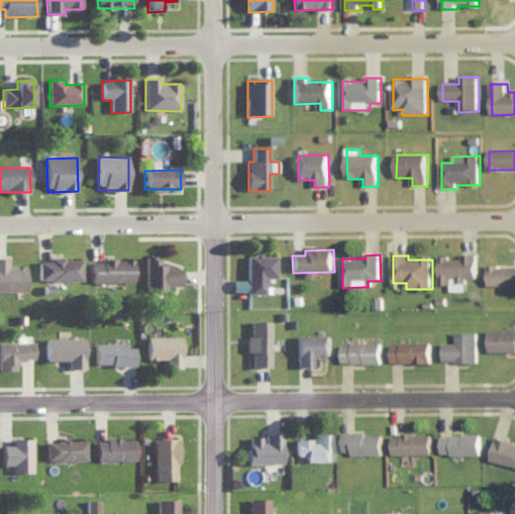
[(478,280),(479,255),(462,255),(462,259),(440,259),(440,286),(451,286),(451,292),(468,292),(468,280),(478,280)]
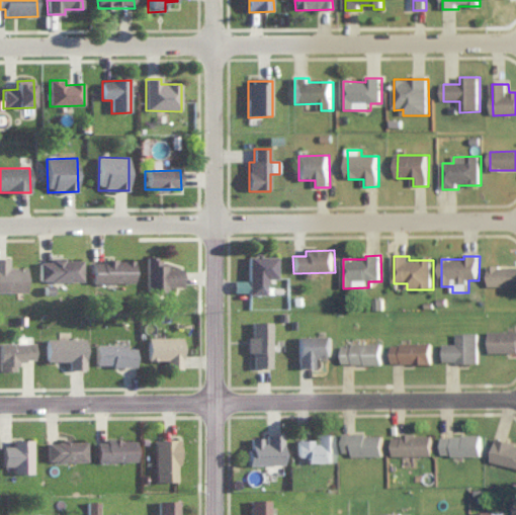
[(277,257),(249,257),(249,295),(266,295),(267,279),(277,279),(277,257)]
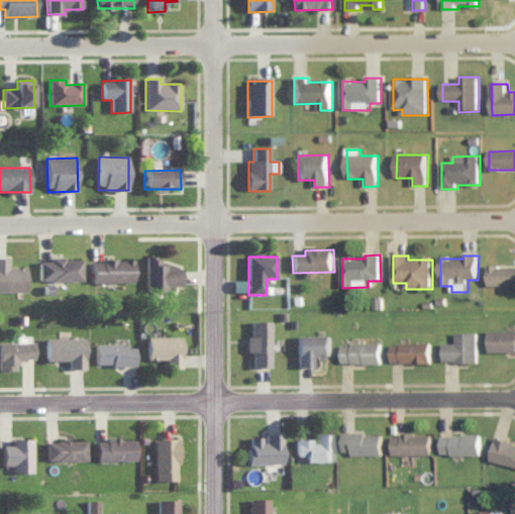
[(0,293),(26,293),(26,268),(9,269),(9,259),(0,259),(0,293)]
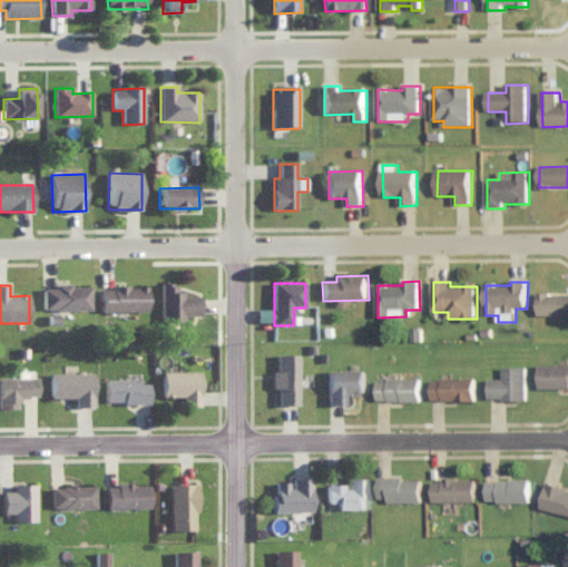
[(43,311),(90,312),(91,286),(56,285),(56,290),(43,289),(43,311)]
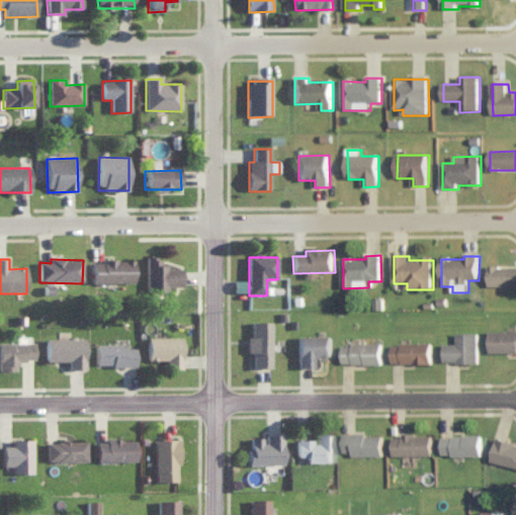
[(182,287),(182,268),(161,269),(161,259),(146,259),(147,293),(168,293),(168,288),(182,287)]
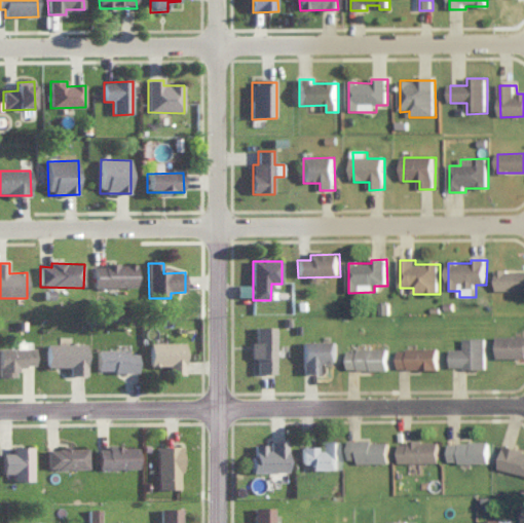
[(94,289),(137,288),(136,264),(103,265),(103,267),(94,268),(94,289)]
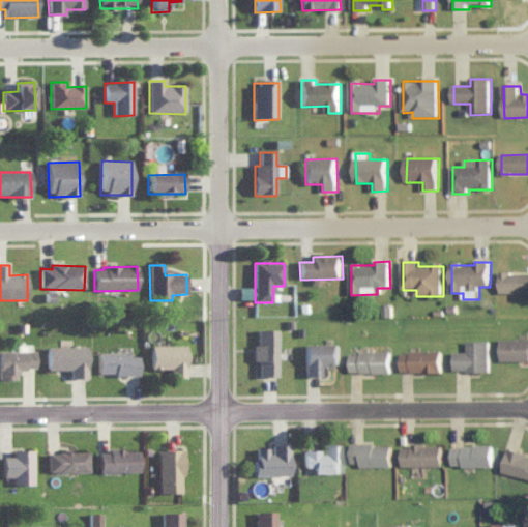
[(527,273),(502,274),(502,294),(527,293),(527,273)]
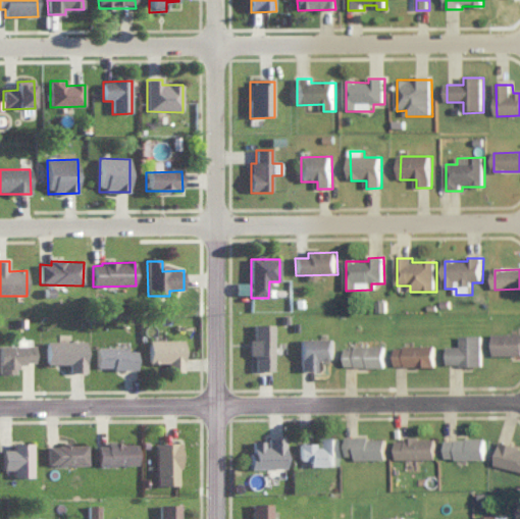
[(250,296),(251,284),(237,283),(237,296),(250,296)]
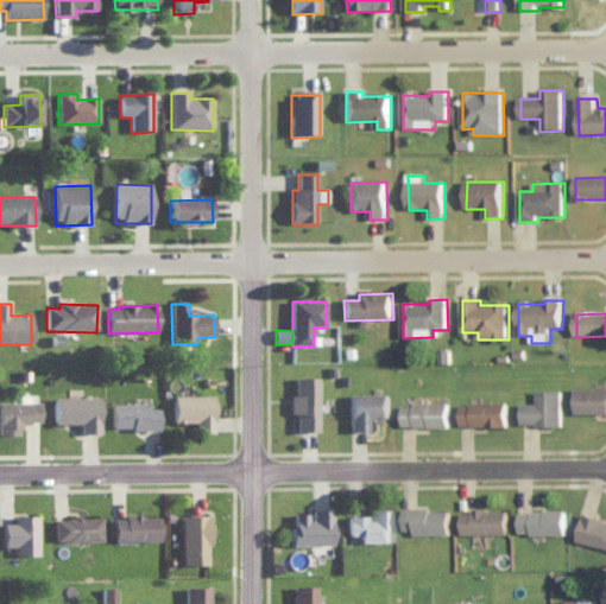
[(320,380),(296,379),(296,396),(291,396),(291,414),(297,414),(297,431),(320,432),(320,380)]
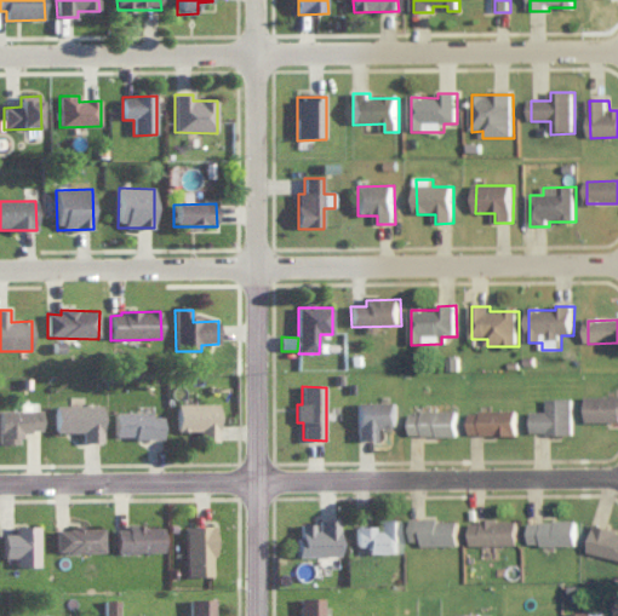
[(617,396),(588,397),(589,422),(617,421),(617,396)]
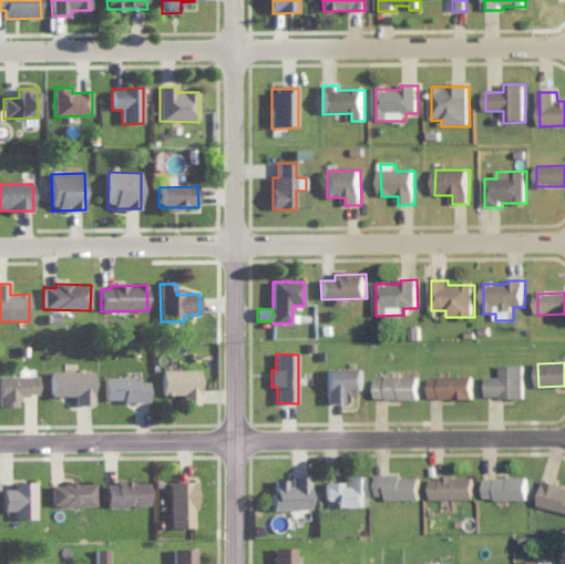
[(526,397),(525,365),(502,365),(502,377),(488,377),(488,398),(526,397)]
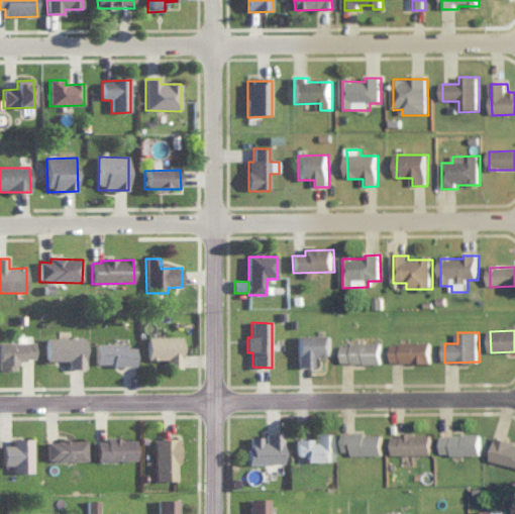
[(298,367),(314,367),(314,357),(332,357),(332,336),(298,336),(298,367)]
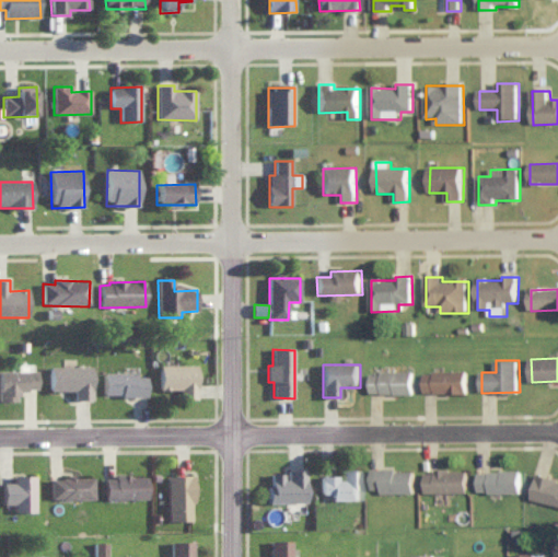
[(197,401),(197,366),(160,367),(160,392),(181,391),(181,401),(197,401)]
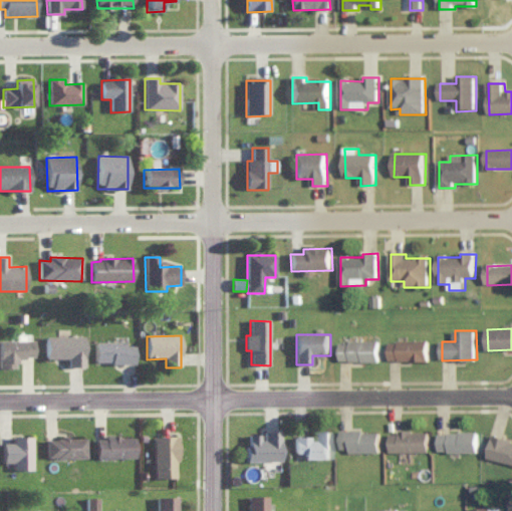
[(46,359),(68,359),(68,368),(85,368),(85,337),(46,337),(46,359)]
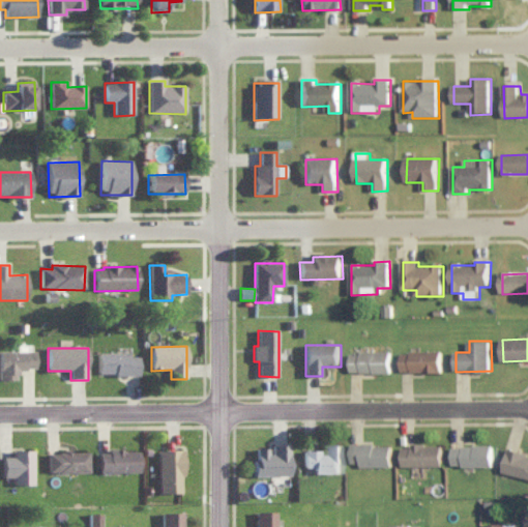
[(36,352),(0,351),(0,380),(18,381),(18,370),(35,370),(36,352)]
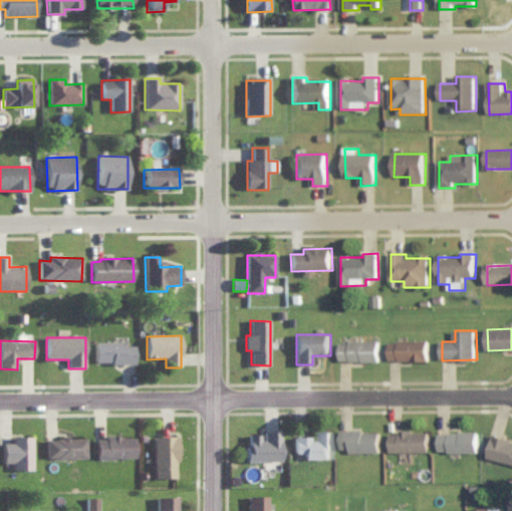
[(380,362),(380,341),(341,340),(341,361),(380,362)]
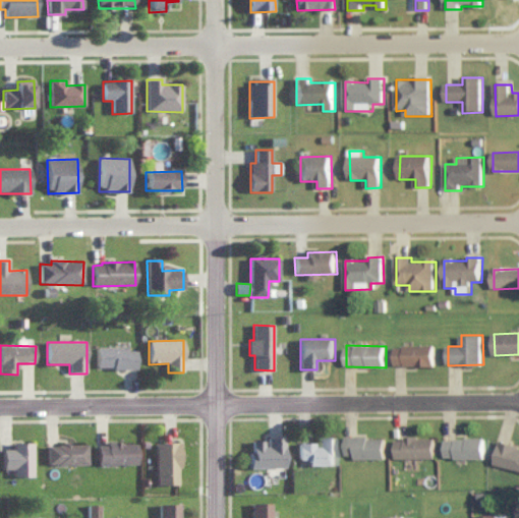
[(435,345),(395,346),(396,366),(436,365),(435,345)]
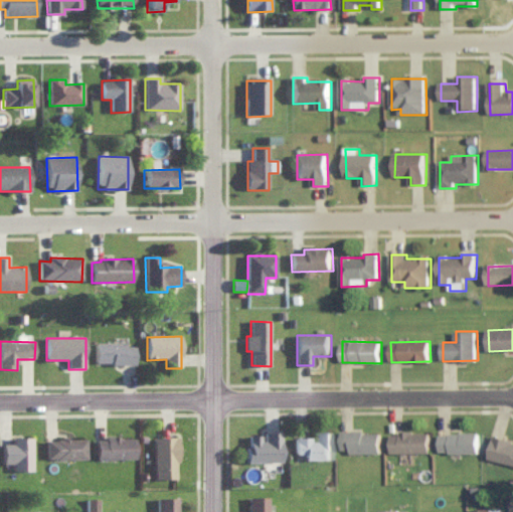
[(96,344),(96,365),(135,365),(135,345),(96,344)]
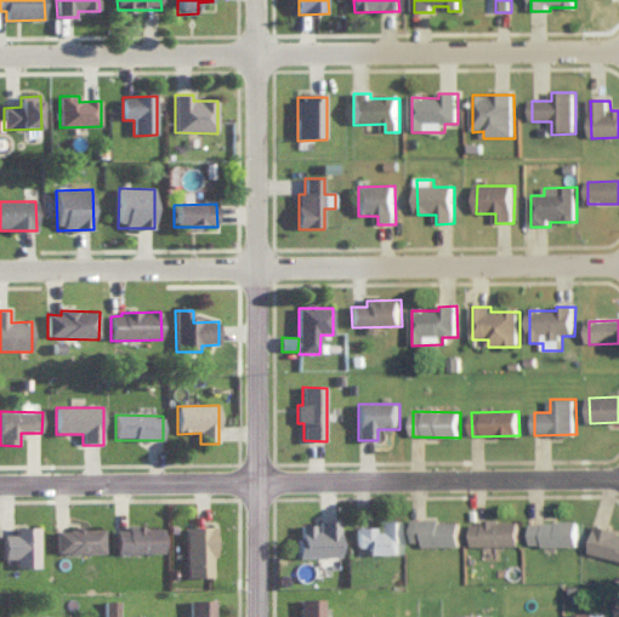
[(300,558),(340,556),(340,520),(317,521),(317,525),(299,525),(300,558)]
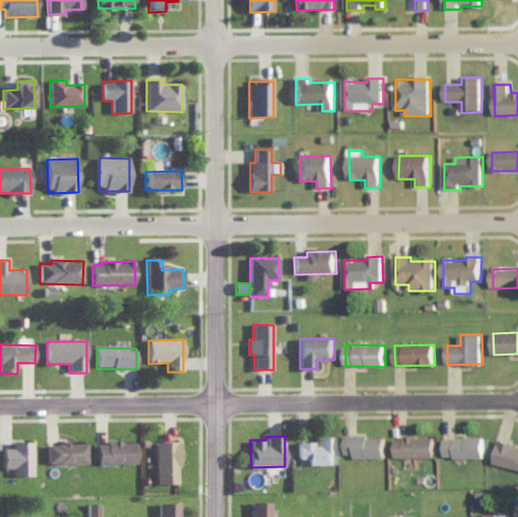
[(334,436),(317,436),(317,442),(299,442),(299,459),(309,459),(308,464),(334,465),(334,436)]
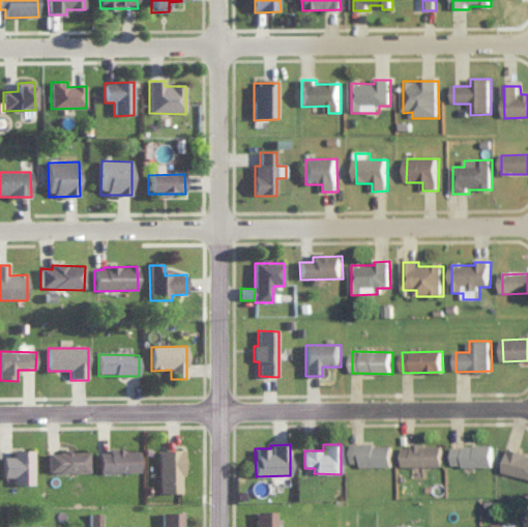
[(393,466),(392,444),(353,445),(353,467),(393,466)]
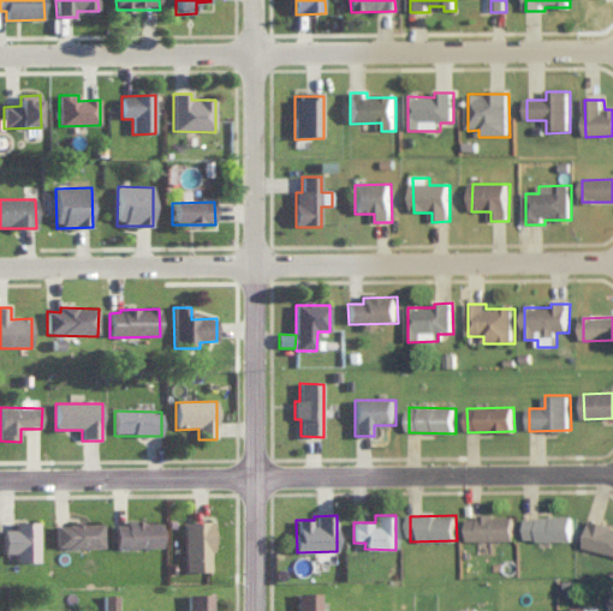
[(469,541),(516,541),(516,516),(469,516),(469,541)]
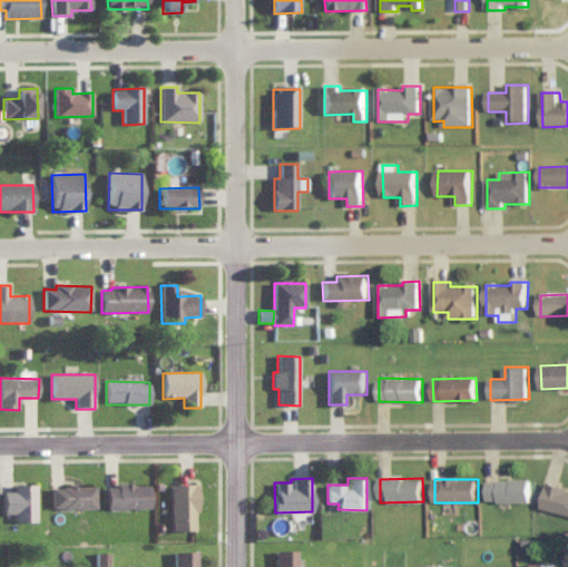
[(489,502),(532,502),(532,480),(488,480),(489,502)]
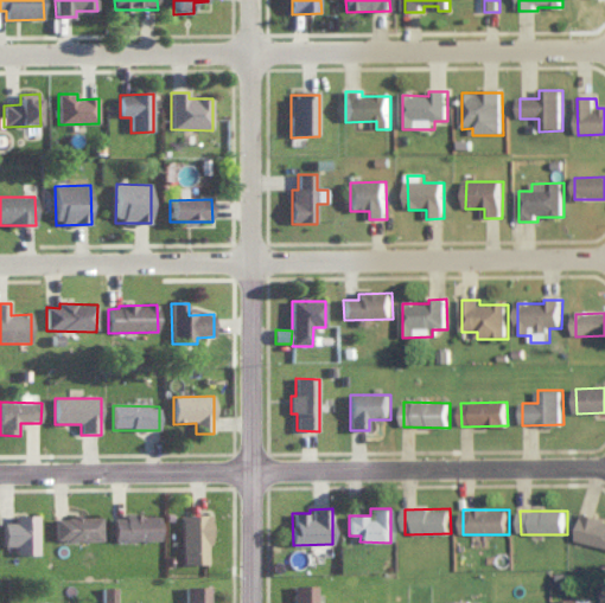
[(578,540),(604,546),(604,519),(584,514),(578,540)]
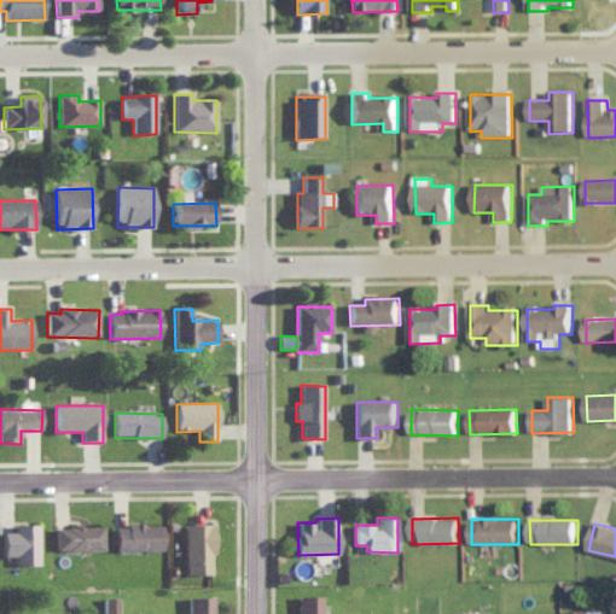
[(39,565),(39,525),(15,525),(15,533),(4,533),(4,556),(16,556),(16,565),(39,565)]
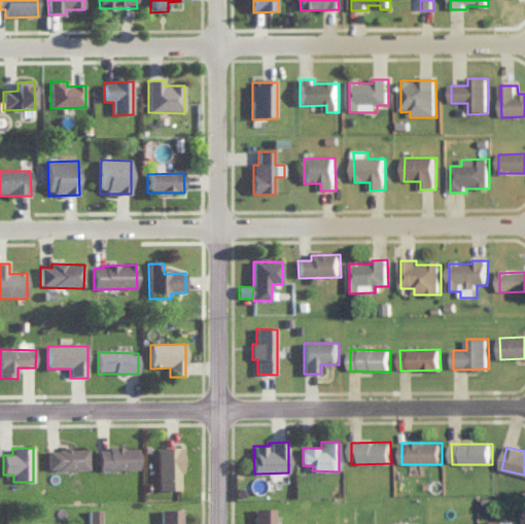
[(99,450),(99,470),(139,469),(139,448),(108,448),(108,450),(99,450)]
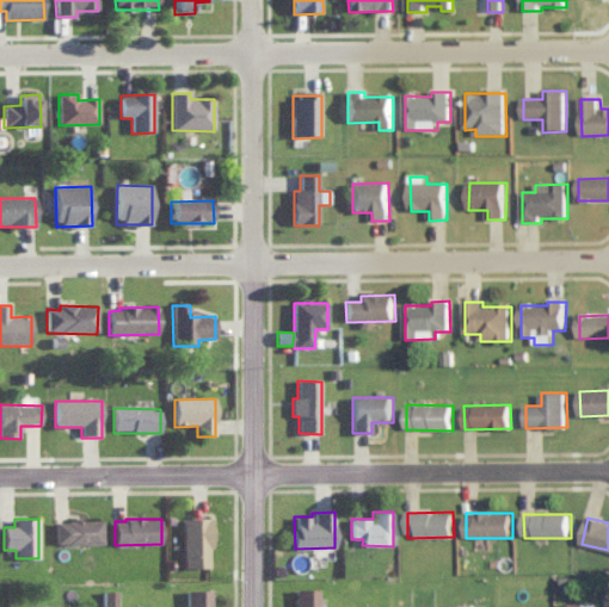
[(210,519),(183,519),(184,569),(211,568),(210,519)]
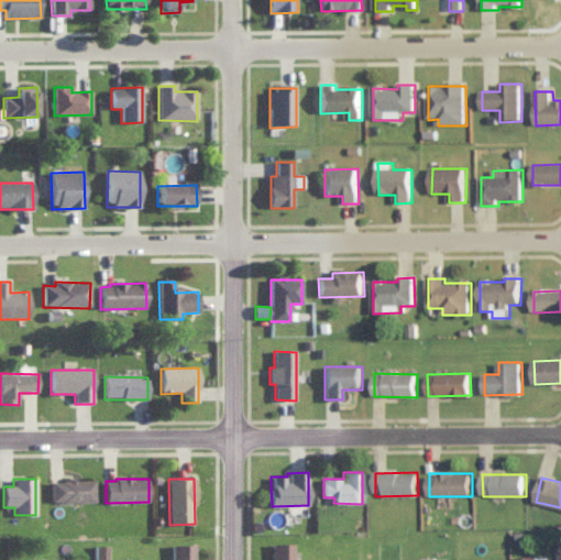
[(51,481),(52,503),(95,502),(95,480),(51,481)]
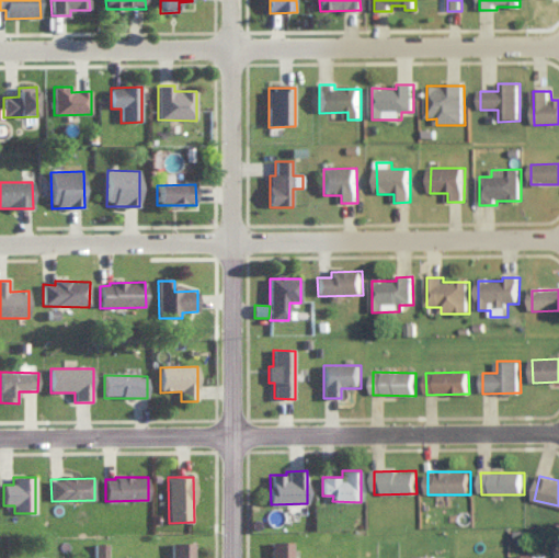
[(292,557),(293,542),(271,542),(271,557),(292,557)]
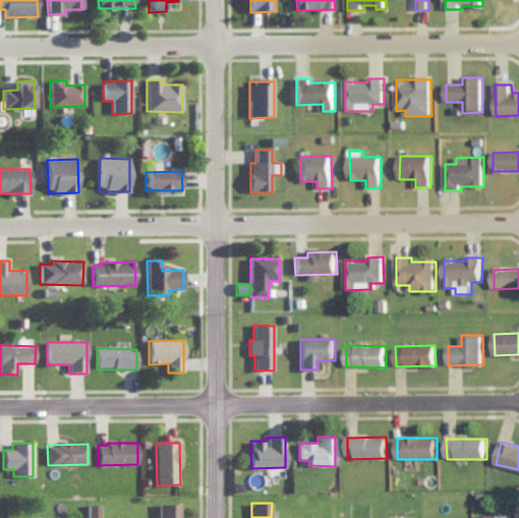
[(179,517),(180,504),(160,504),(160,517),(179,517)]
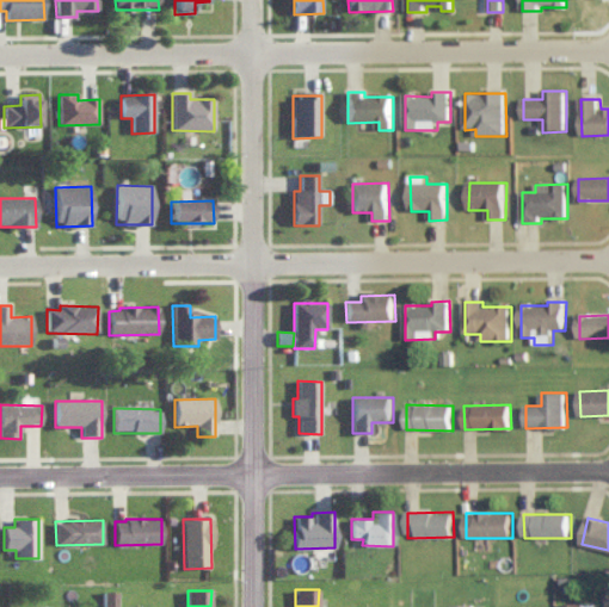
[(117,606),(117,592),(103,592),(102,606),(117,606)]
